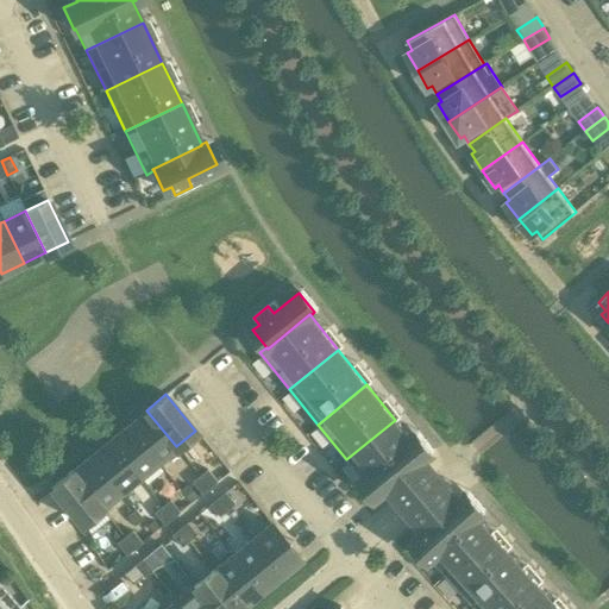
[(146,410),(127,426),(157,462),(176,446),(146,410)]
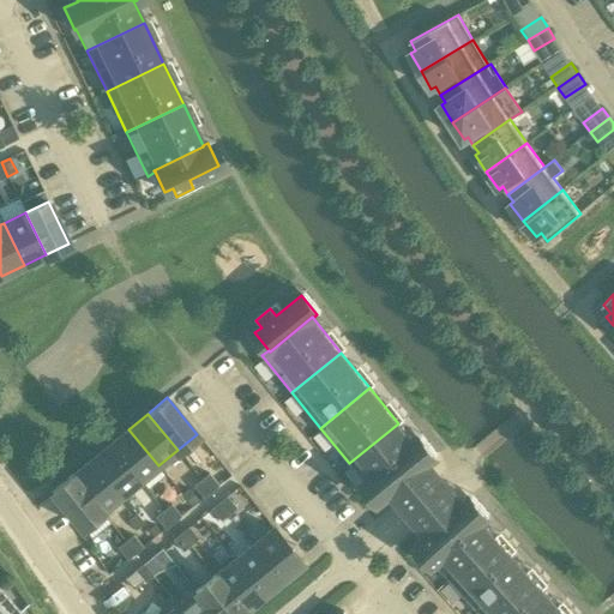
[(414,441),(398,423),(349,463),(363,482),(362,483),(378,503),(391,492),(409,515),(447,481),(429,461),(433,458),(417,439),(414,441)]
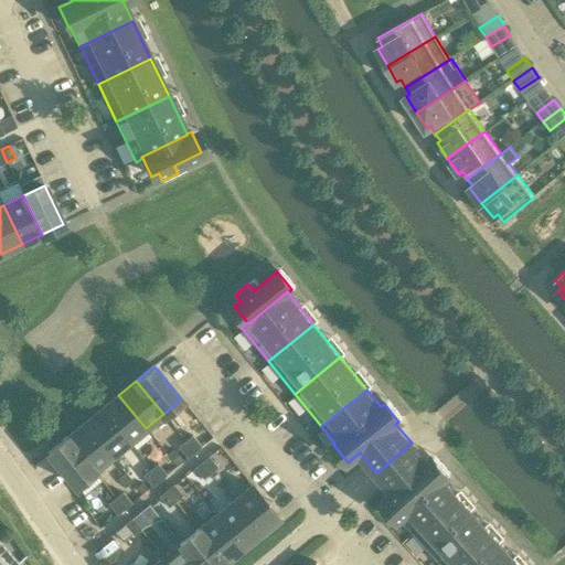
[(118,395),(100,409),(128,443),(146,428),(118,395)]
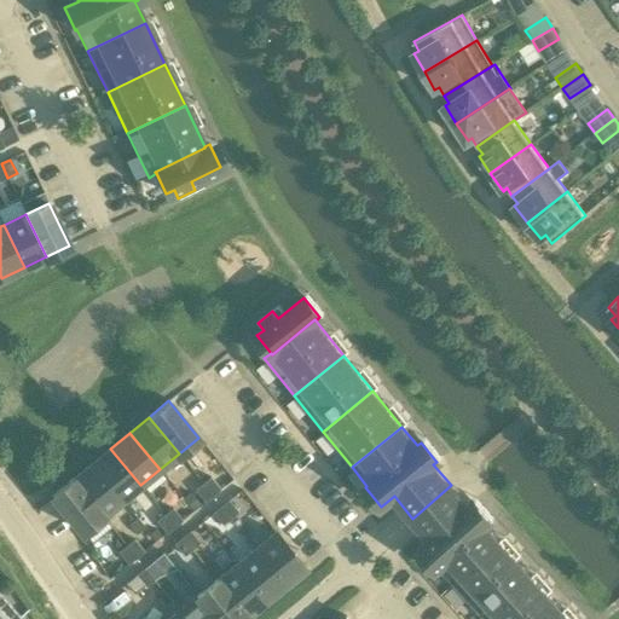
[(140,485),(110,449),(91,464),(121,501),(140,485)]
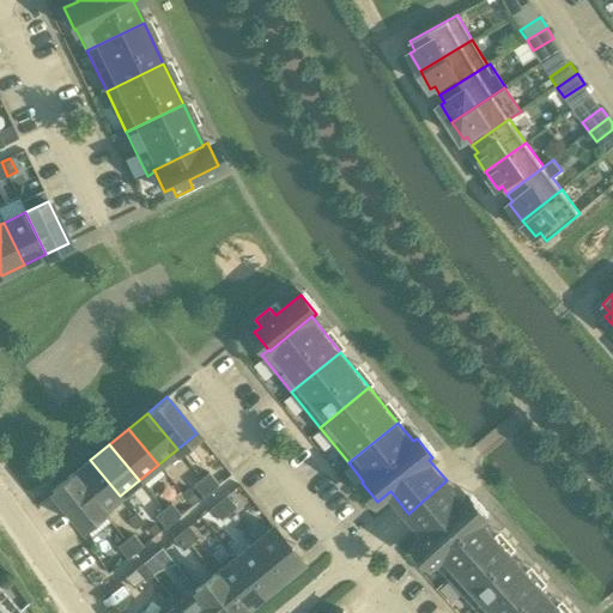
[(120,496),(90,460),(71,475),(101,511),(120,496)]
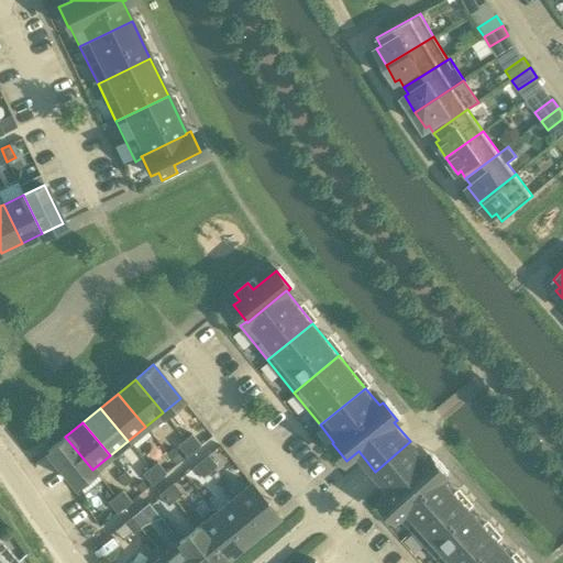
[(191,434),(184,440),(194,451),(200,445),(191,434)]
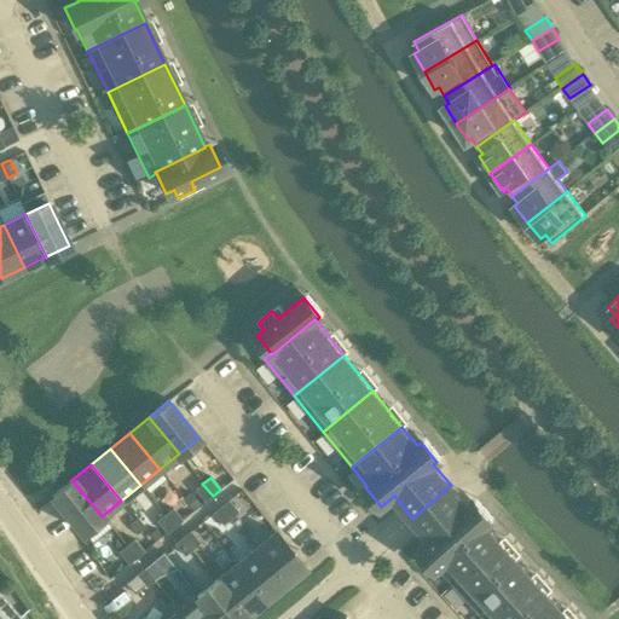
[(102,516),(71,480),(51,496),(81,533),(102,516)]
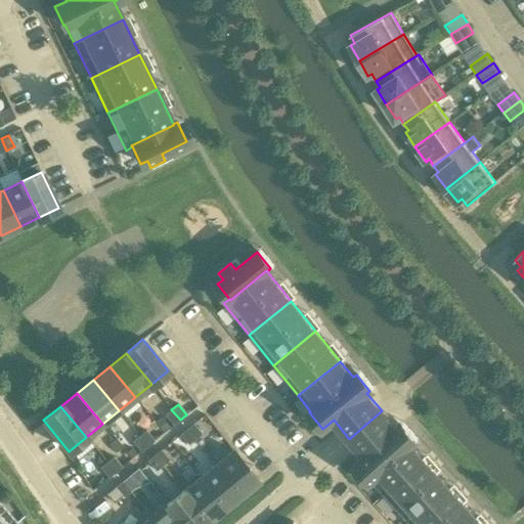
[(180,420),(171,409),(165,416),(173,426),(180,420)]
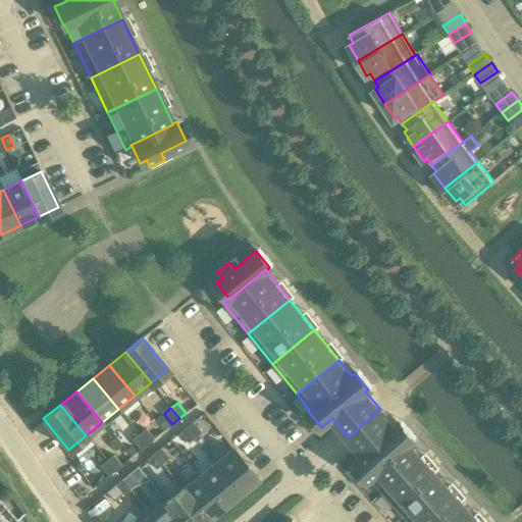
[(396,427),(380,409),(348,437),(364,456),(354,465),(368,481),(369,479),(382,494),(423,458),(409,442),(412,440),(398,424),(396,427)]
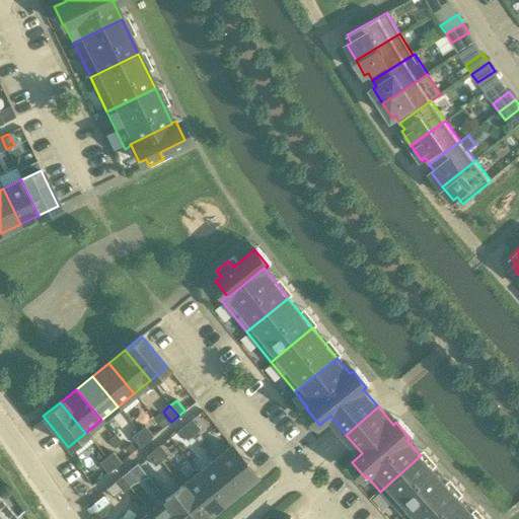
[(154,426),(158,422),(154,417),(154,416),(149,420),(154,426)]
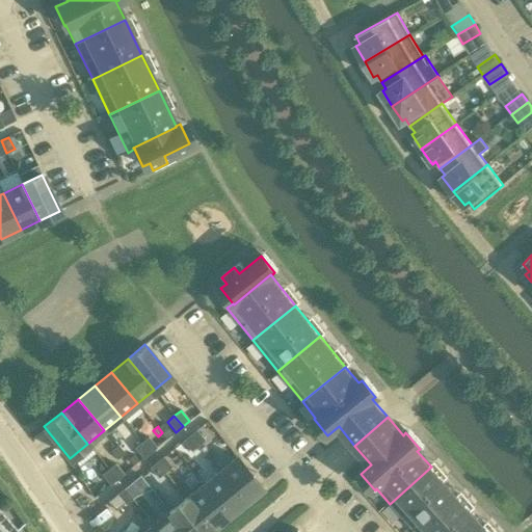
[(189,435),(197,446),(205,441),(196,430),(189,435)]
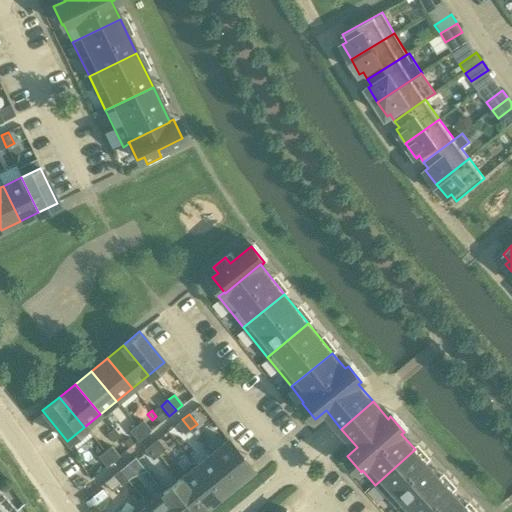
[(190,429),(182,419),(176,424),(184,435),(190,429)]
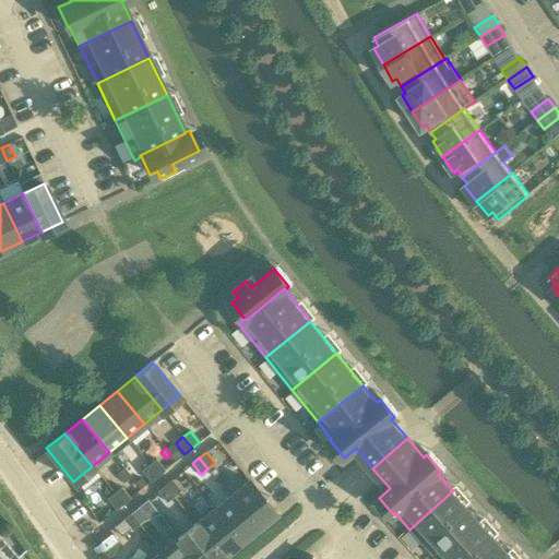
[(149,465),(158,476),(165,471),(156,459),(149,465)]
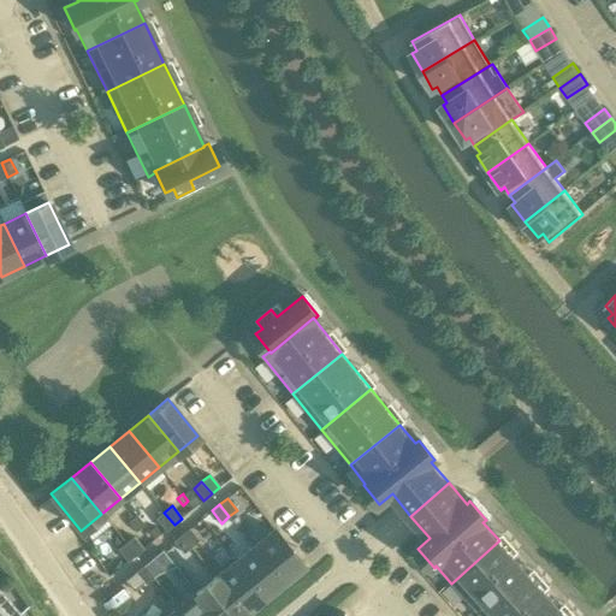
[(175,525),(164,513),(157,519),(166,531),(175,525)]
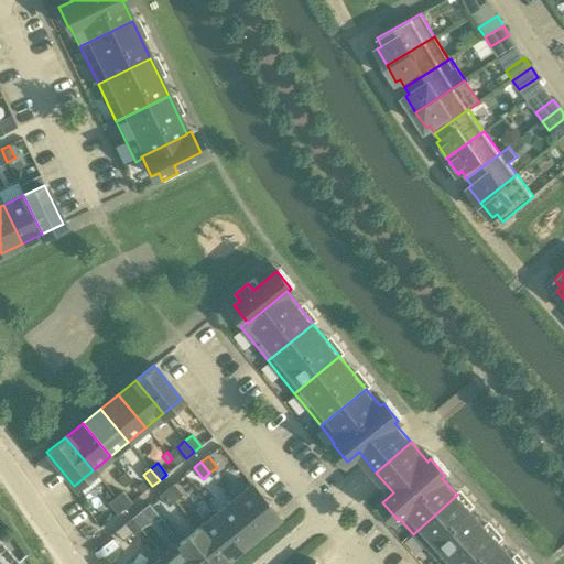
[(166,489),(175,500),(182,495),(173,484),(166,489)]
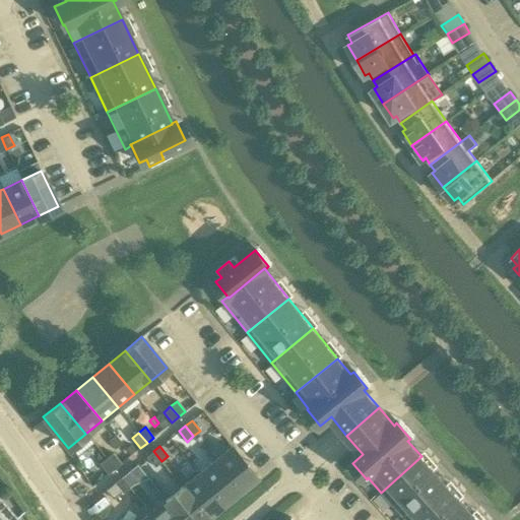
[(232,447),(214,461),(240,492),(256,478),(232,447)]
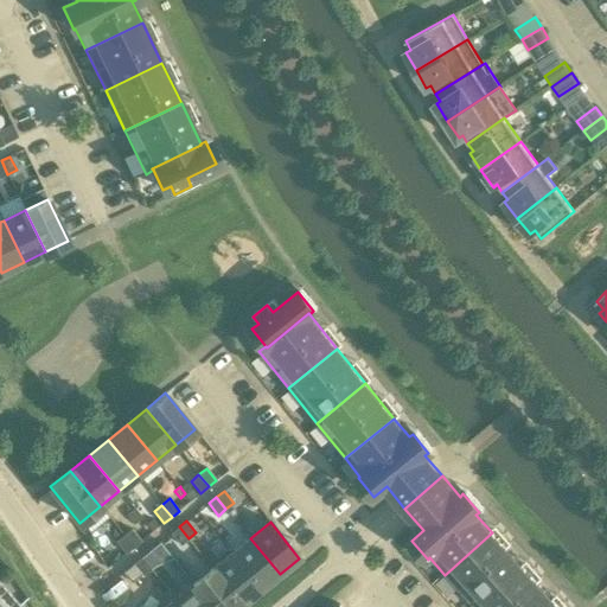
[(189,538),(179,526),(171,534),(180,545),(189,538)]
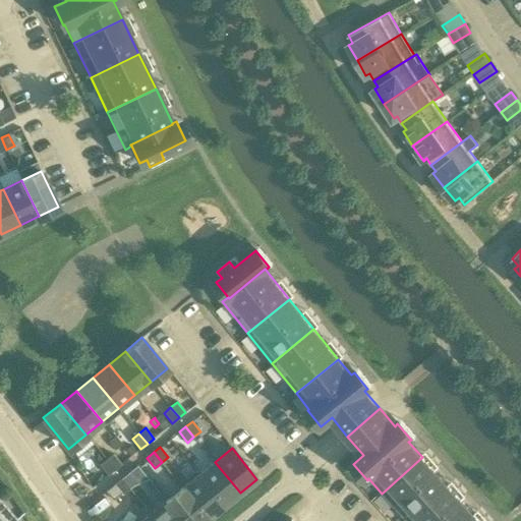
[(113,454),(107,459),(115,470),(121,464),(113,454)]
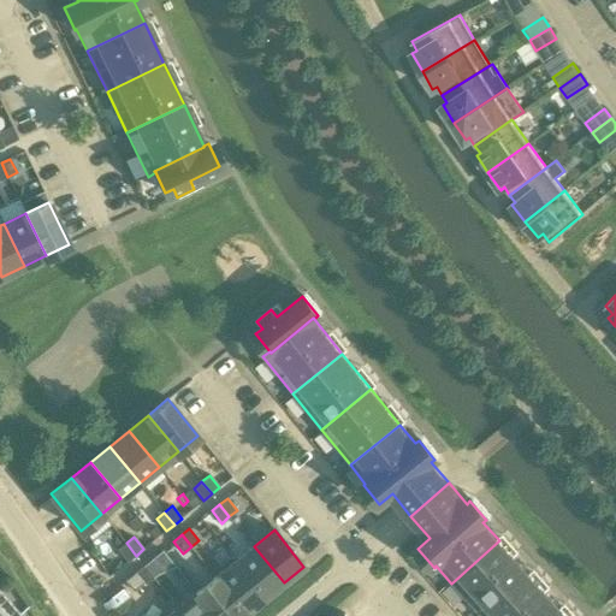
[(499,540),(451,584),(480,615),(484,615),(529,575),(499,540)]
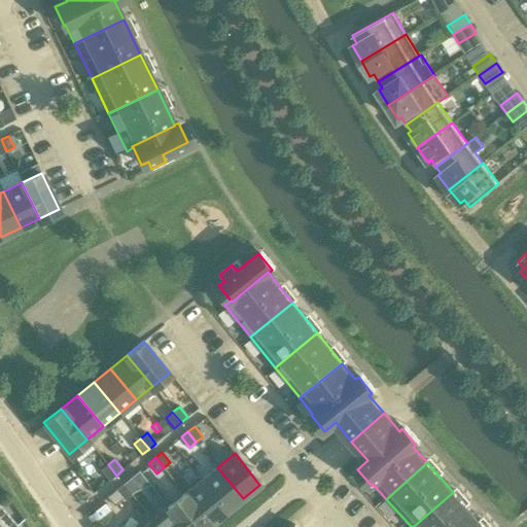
[(116,476),(108,464),(101,470),(109,481),(116,476)]
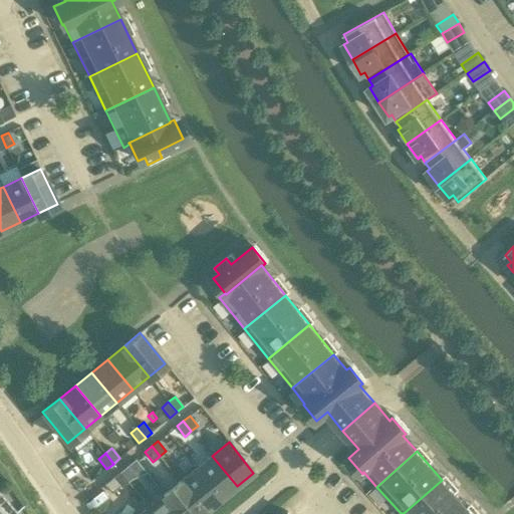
[(212,456),(196,469),(220,499),(237,486),(212,456)]
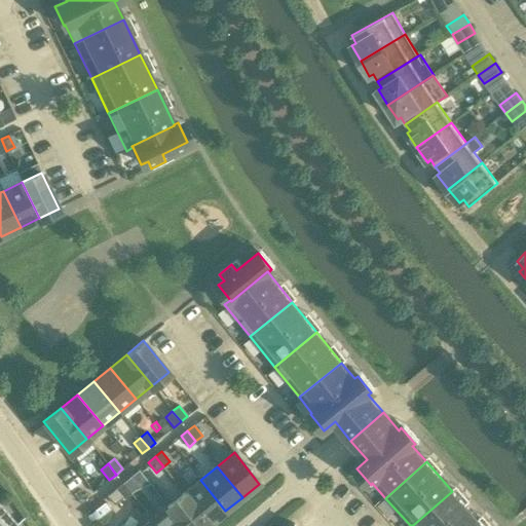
[(129,478),(123,483),(132,493),(138,487),(129,478)]
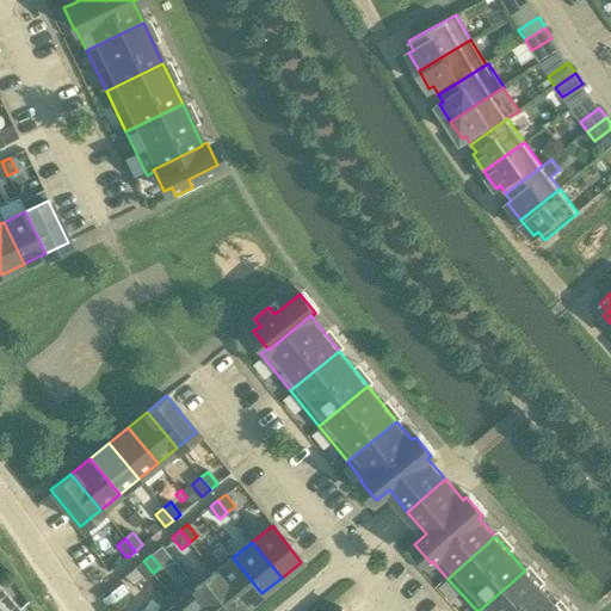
[(261,593),(233,557),(214,573),(242,609),(261,593)]
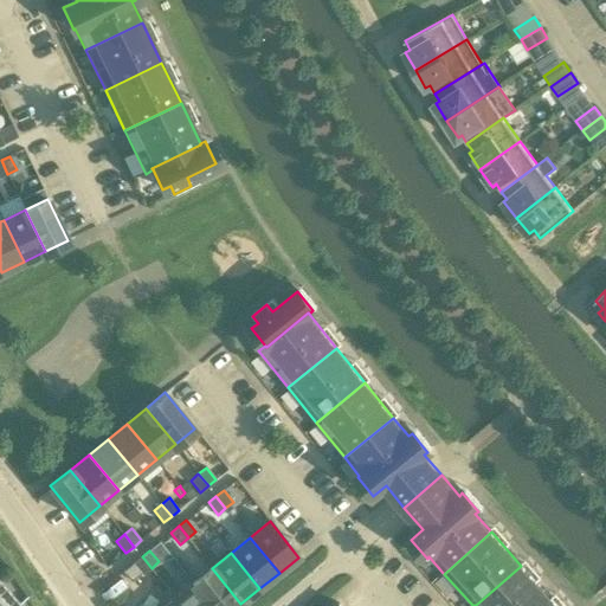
[(152,568),(142,556),(134,563),(142,573),(143,574),(152,568)]
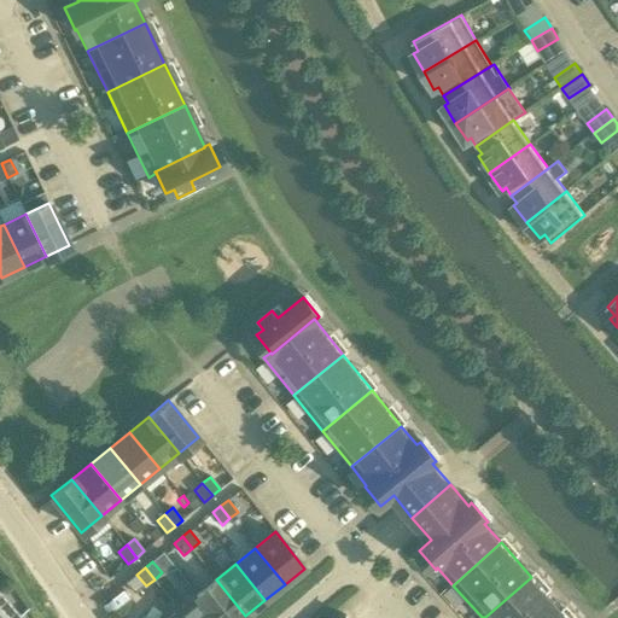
[(136,575),(126,583),(135,593),(145,584),(136,575)]
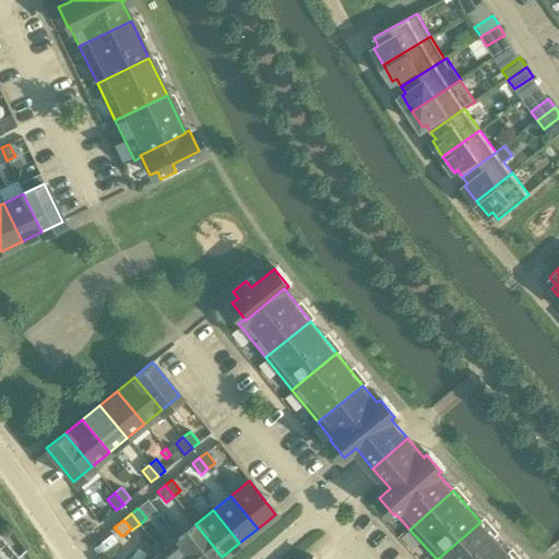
[(501,558),(509,552),(480,522),(439,558),(501,558)]
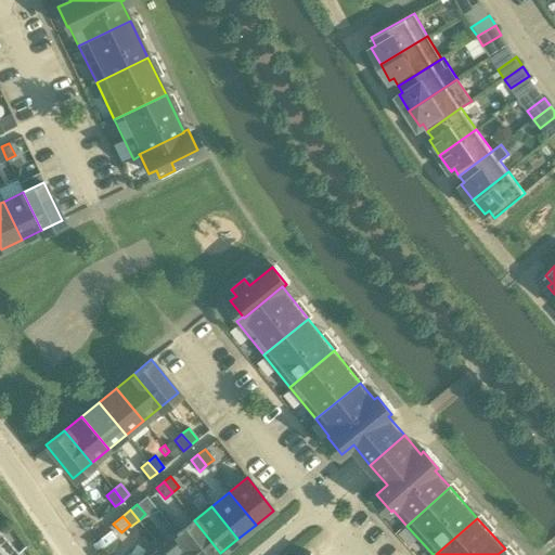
[(194,520),(177,534),(193,554),(218,554),(220,553),(194,520)]
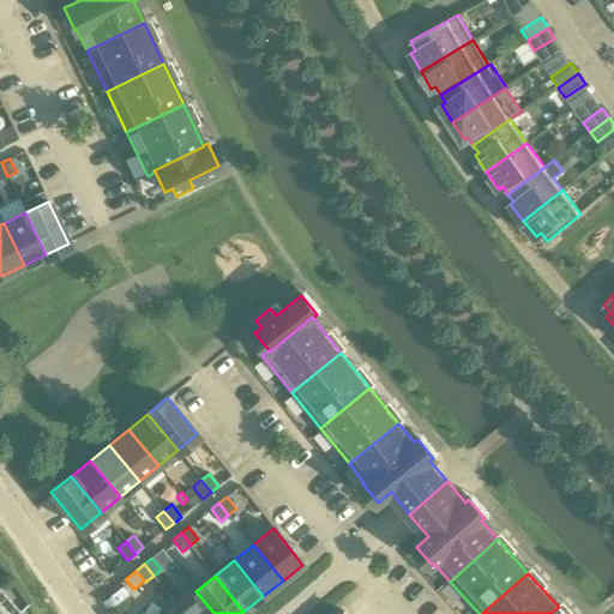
[(0,613),(19,613),(20,613),(0,590),(0,613)]
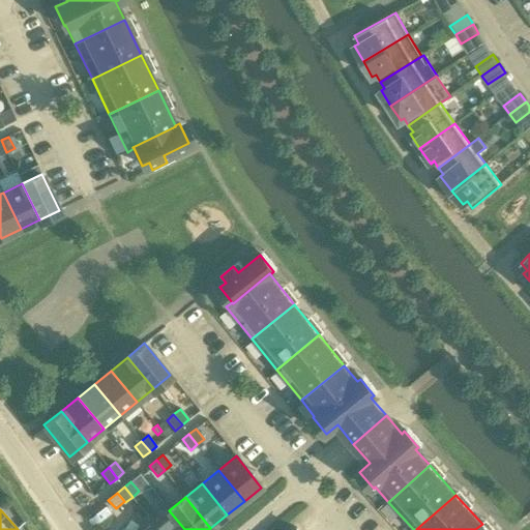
[(184,529),(169,510),(151,524),(156,529),(184,529)]
